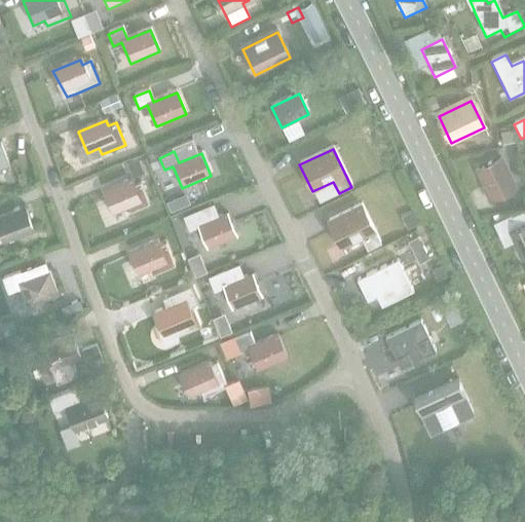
[(500,162),(485,170),(479,157),(461,165),(467,178),(480,172),(493,199),(514,189),(500,162)]
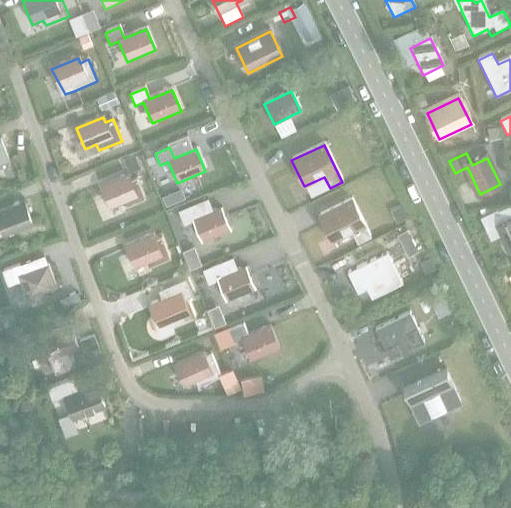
[(137,179),(130,182),(128,176),(101,188),(110,208),(121,204),(123,210),(146,200),(137,179)]
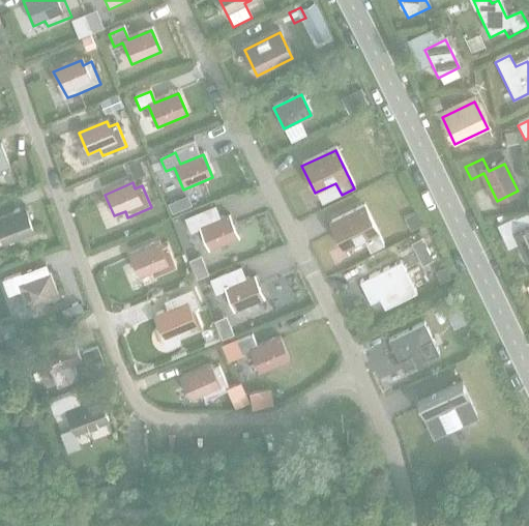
[(370,253),(383,246),(364,207),(330,225),(344,251),(363,240),(370,253)]
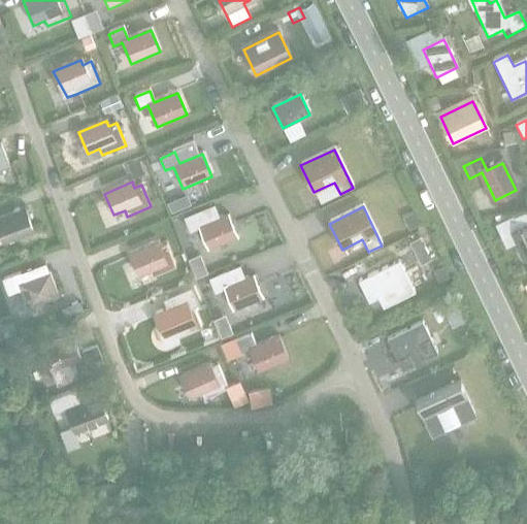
[(0,242),(3,242),(4,242),(32,232),(24,211),(0,220),(0,242)]
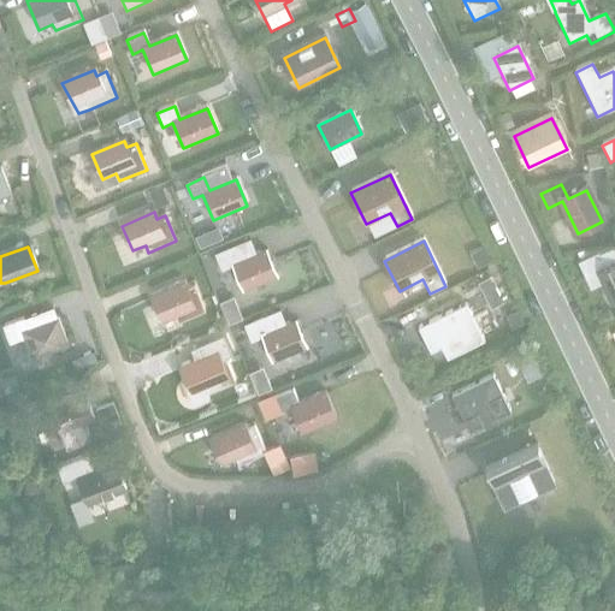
[(599,254),(579,264),(591,289),(601,285),(611,307),(614,304),(614,248),(601,255),(599,254)]
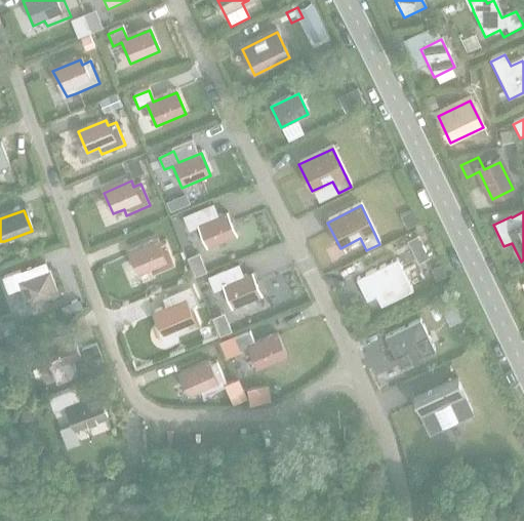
[(227,214),(204,224),(199,212),(184,218),(189,231),(198,228),(206,248),(236,237),(227,214)]
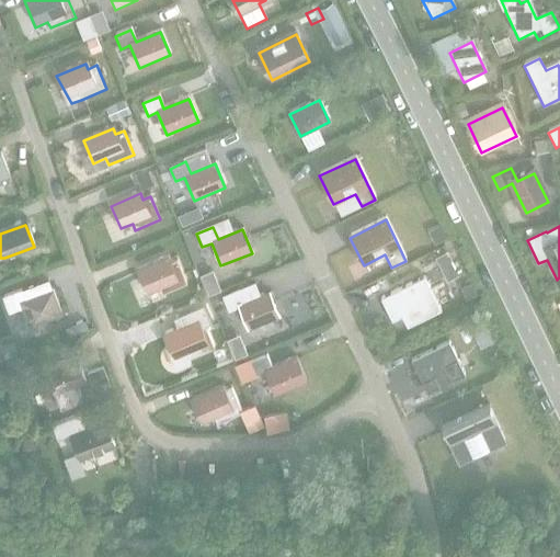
[(179,261),(170,264),(168,259),(138,271),(148,294),(160,288),(163,295),(189,285),(179,261)]
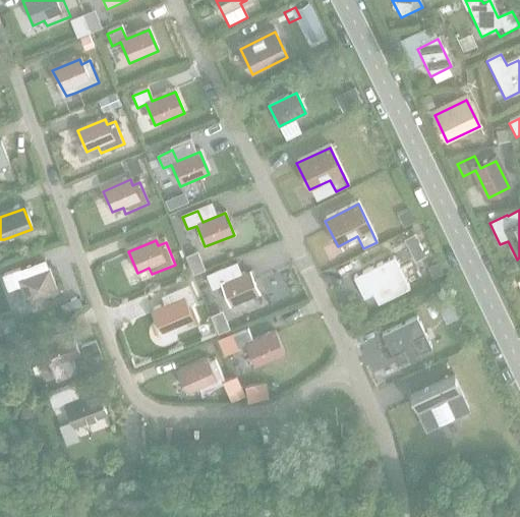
[(19,272),(3,278),(8,292),(20,287),(27,304),(57,293),(49,270),(47,266),(38,269),(36,266),(19,272)]
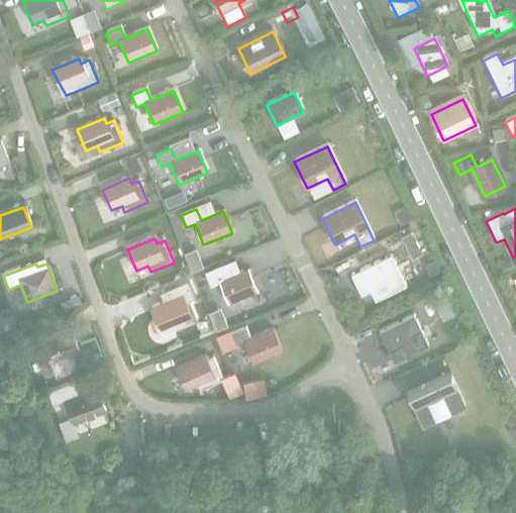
[(351,277),(360,297),(388,284),(378,264),(351,277)]
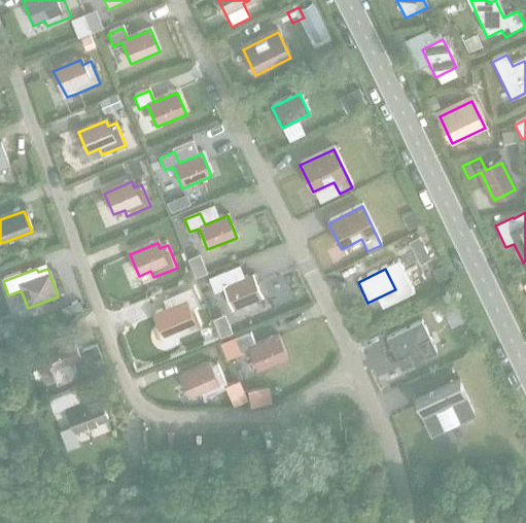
[(252,276),(230,285),(224,274),(210,280),(215,292),(223,289),(233,310),(261,299),(252,276)]
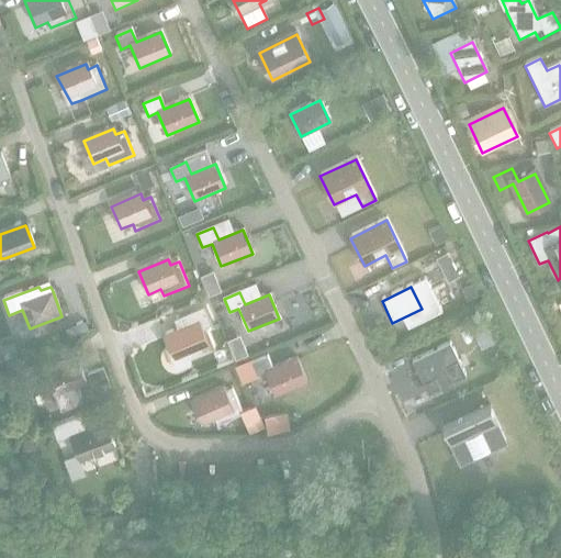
[(205,325),(198,328),(195,324),(166,337),(175,359),(188,354),(190,360),(216,349),(205,325)]
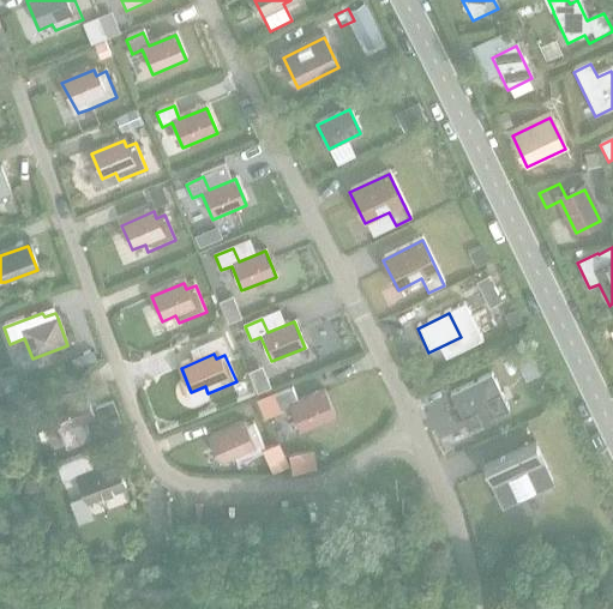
[(499,385),(487,391),(482,381),(450,397),(462,421),(494,405),(493,403),(505,397),(499,385)]
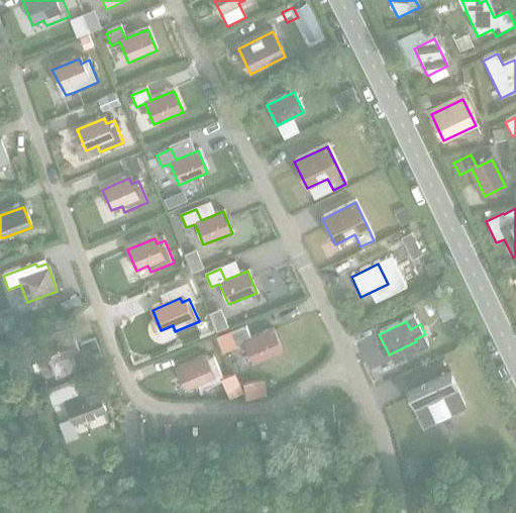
[(273,330),(249,339),(245,328),(230,334),(235,346),(244,343),(252,365),(282,352),(273,330)]
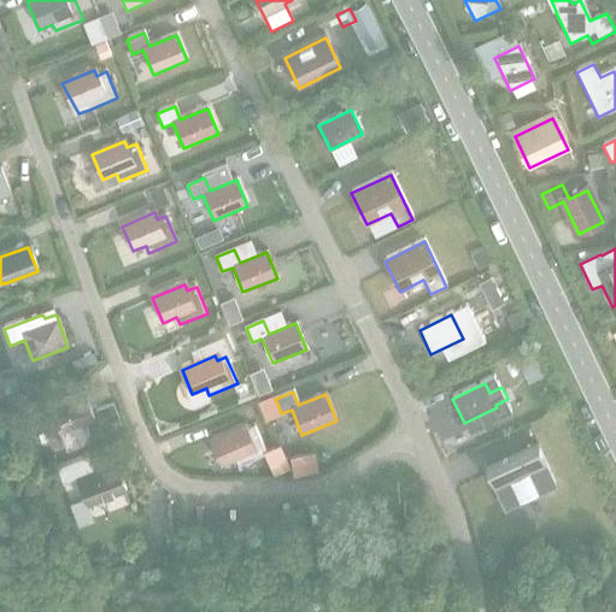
[(51,409),(60,434),(93,421),(84,396),(51,409)]
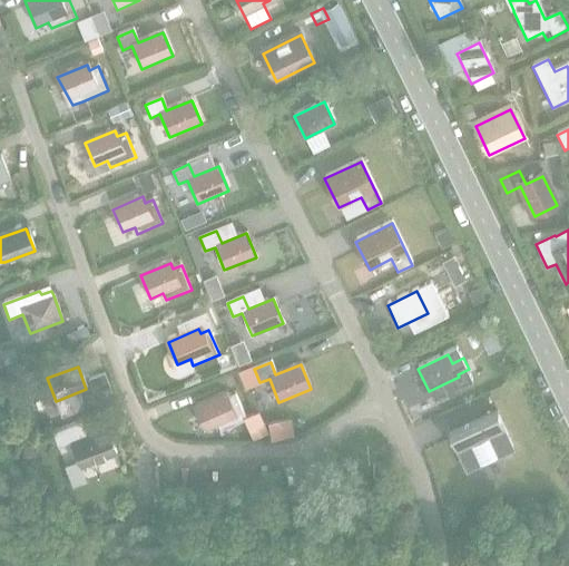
[(235,397),(228,400),(226,393),(195,408),(205,431),(217,427),(219,432),(245,421),(235,397)]
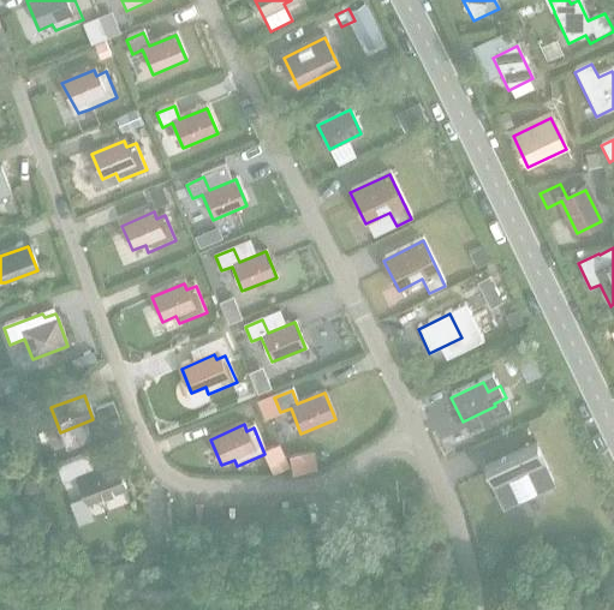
[(535,438),(484,464),(498,490),(530,474),(535,485),(553,477),(535,438)]
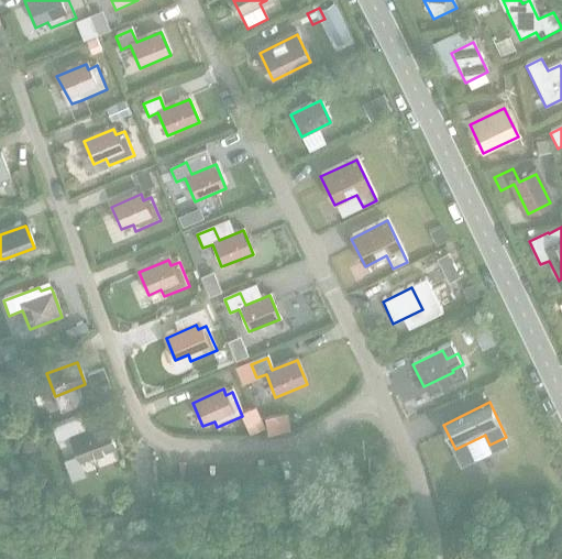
[(106,425),(85,433),(79,418),(52,429),(57,445),(70,439),(80,463),(114,450),(106,425)]
